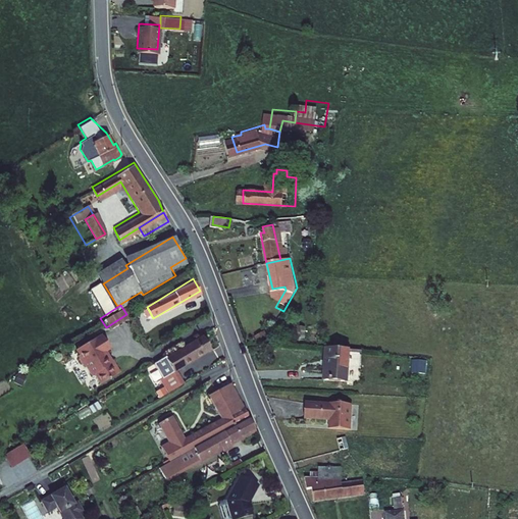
[(104,332),(79,348),(82,353),(81,356),(85,362),(88,363),(94,373),(97,371),(103,381),(121,370),(114,358),(111,359),(105,350),(112,346),(104,332)]
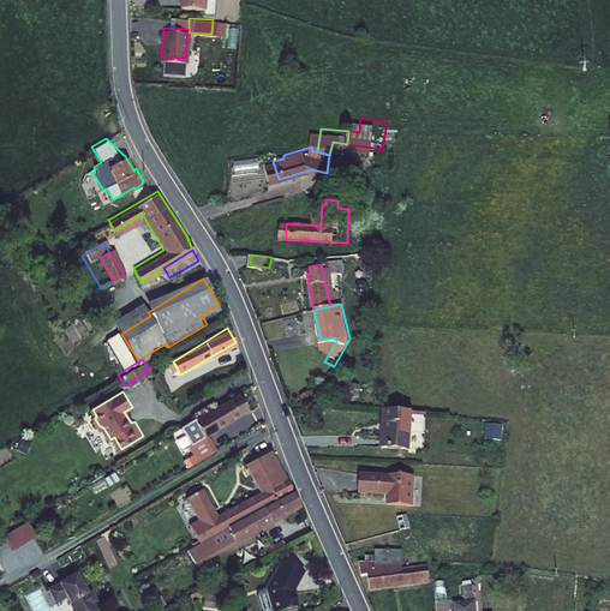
[(250,406),(243,395),(201,420),(198,417),(180,427),(199,459),(217,448),(208,431),(250,406)]
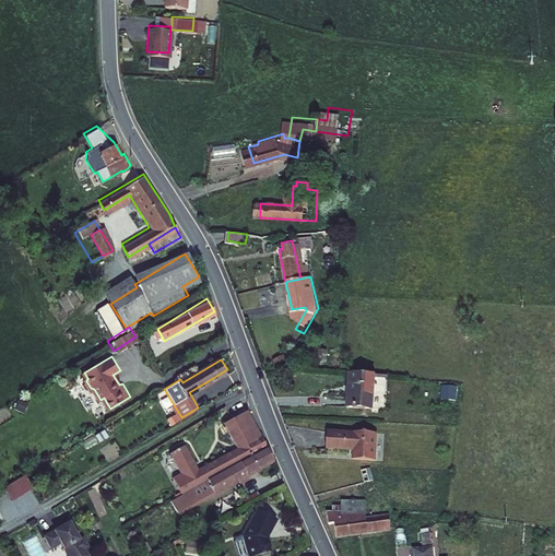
[(351,371),(347,407),(370,410),(375,374),(351,371)]
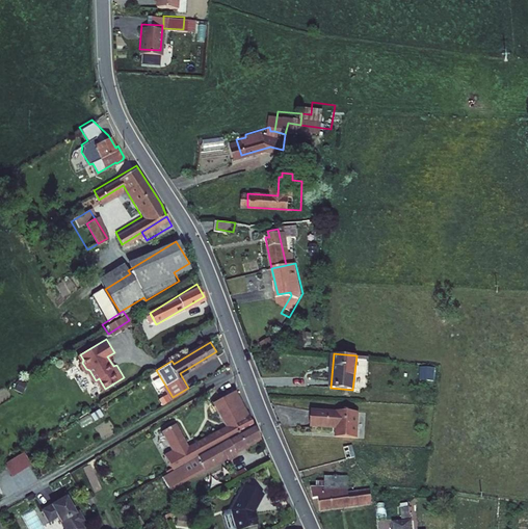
[(178,467),(238,430),(233,422),(245,415),(231,391),(210,403),(215,413),(213,414),(220,426),(185,447),(172,425),(160,431),(172,449),(164,454),(174,470),(178,467)]
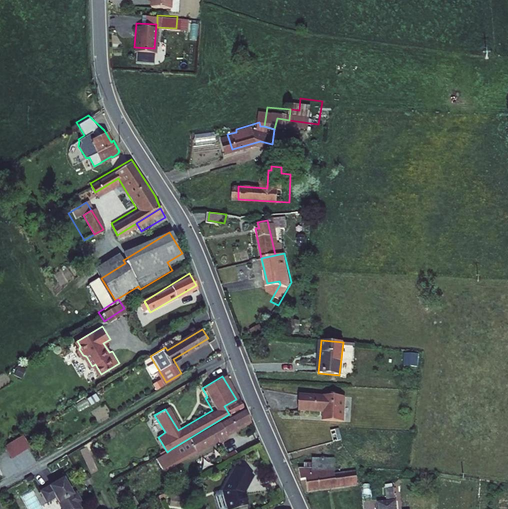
[(323,420),(343,421),(344,396),(324,394),(324,395),(299,394),(298,409),(323,411),(323,420)]
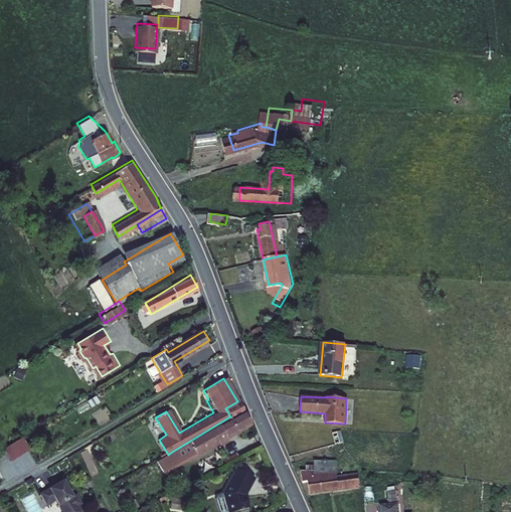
[(230,416),(172,452),(179,464),(249,421),(237,401),(225,408),(230,416)]
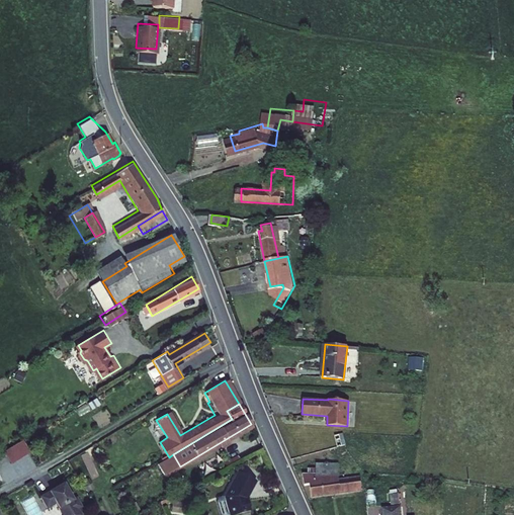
[(334,432),(333,446),(344,446),(344,433),(334,432)]
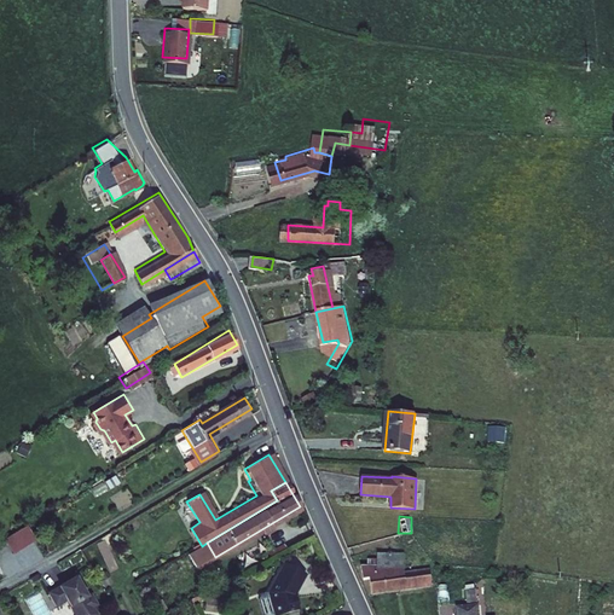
[(33,537),(24,522),(9,532),(17,546),(33,537)]
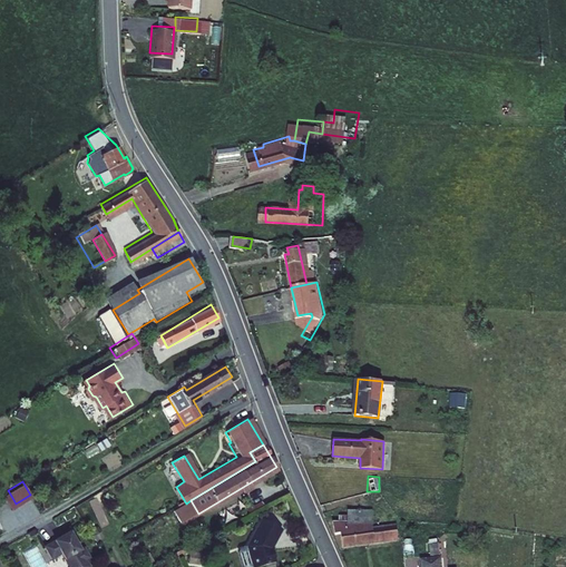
[(16,504),(8,490),(1,495),(9,507),(16,504)]
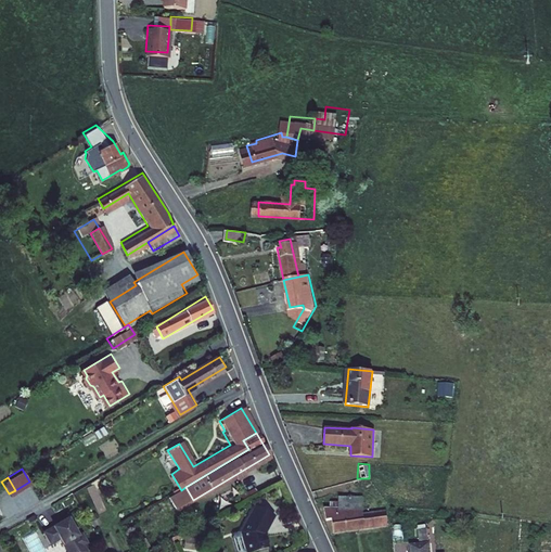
[(331,516),(334,530),(386,523),(384,510),(362,513),(359,495),(335,492),(336,499),(328,499),(329,505),(321,505),(324,517),(331,516)]
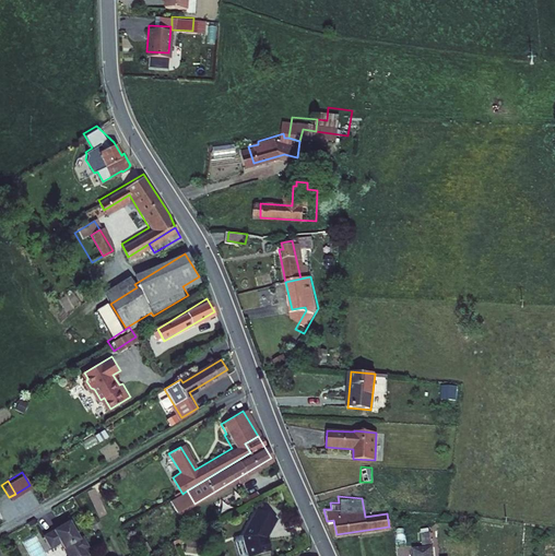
[(238,543),(244,555),(248,555),(267,547),(264,543),(259,534),(266,518),(250,512),(238,543)]
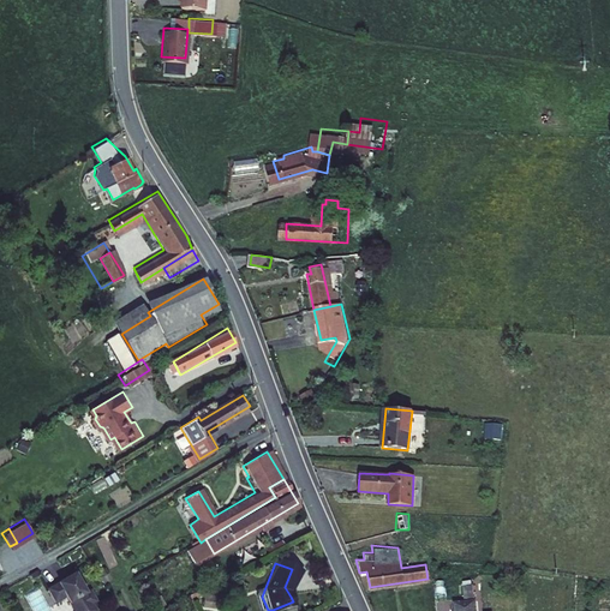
[(88,588),(76,568),(67,574),(65,577),(61,580),(60,577),(48,583),(57,597),(66,591),(76,607),(75,610),(95,610),(97,605),(94,598),(97,595),(91,586),(88,588)]
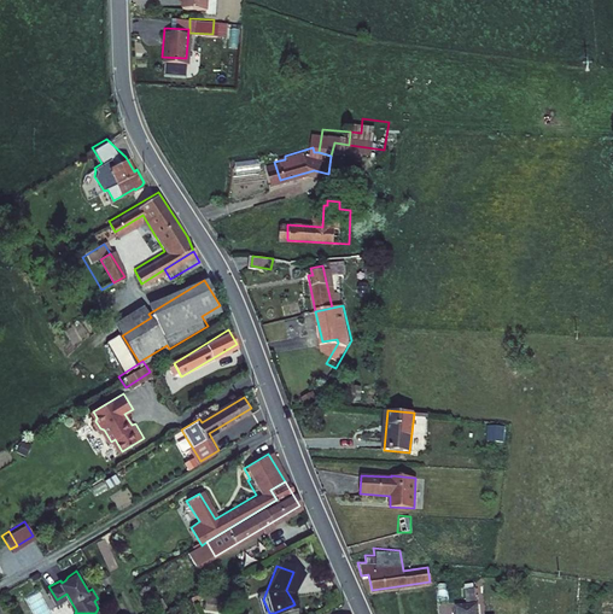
[(293,572),(286,590),(292,600),(301,576),(293,572)]
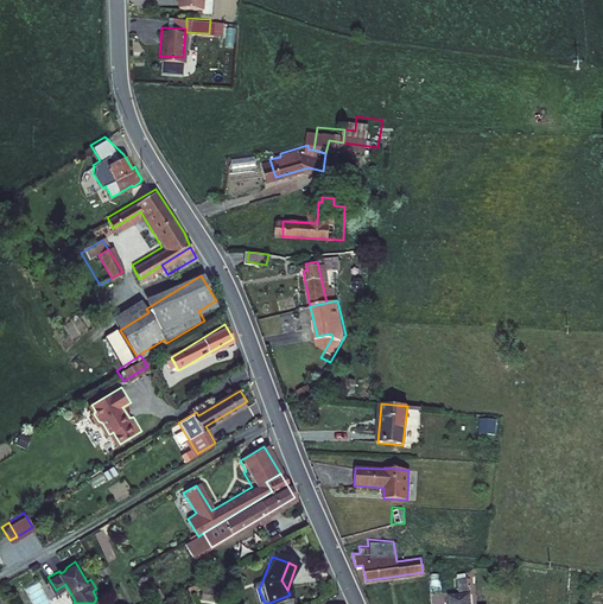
[(459,566),(461,579),(470,578),(470,566),(459,566)]
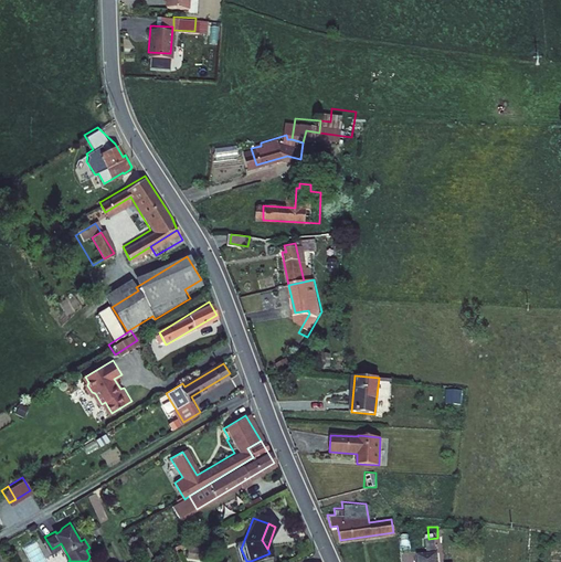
[(419,543),(419,561),(440,561),(440,542),(419,543)]
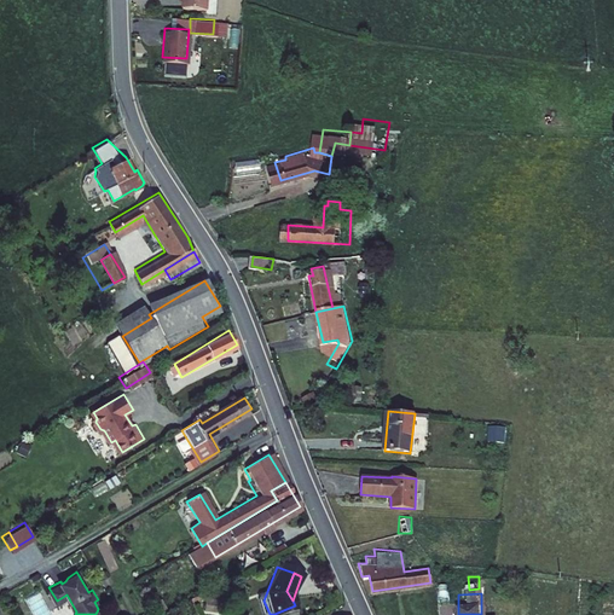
[(225,614),(229,604),(215,601),(212,613),(221,614),(225,614)]
